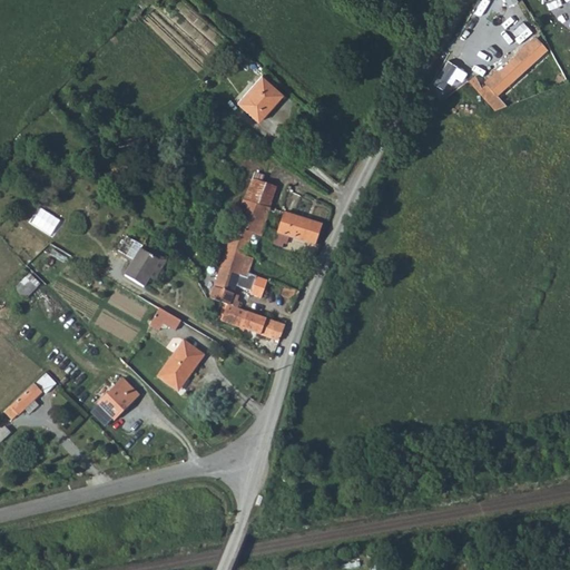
[(483,0),(480,6),(493,13),(500,0),(483,0)]
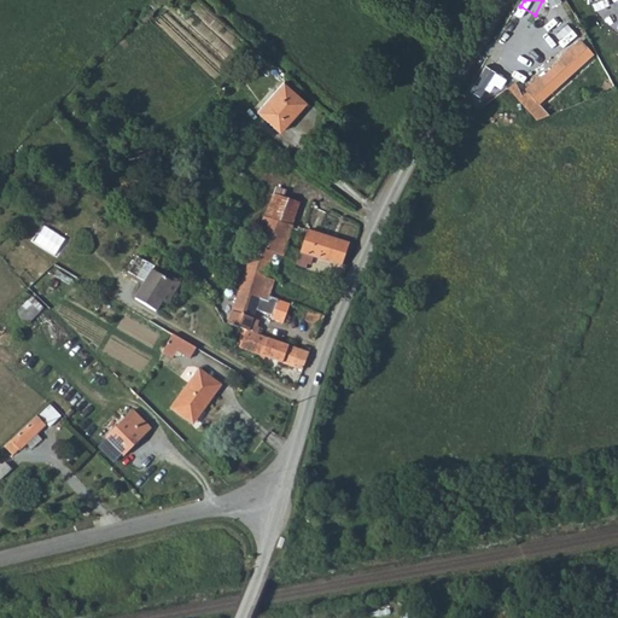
[(495,70),(508,87),(537,120),(551,116),(540,104),(594,54),(583,42),(525,95),(501,65),(495,70)]
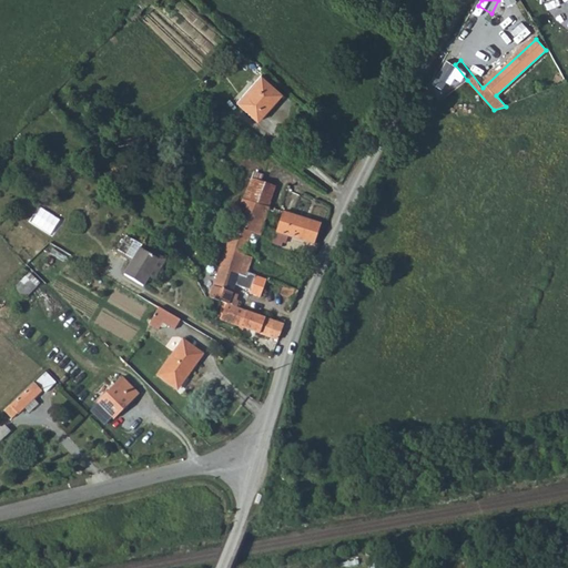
[(261,74),(236,102),(256,121),(266,111),(263,108),(279,91),(261,74)]
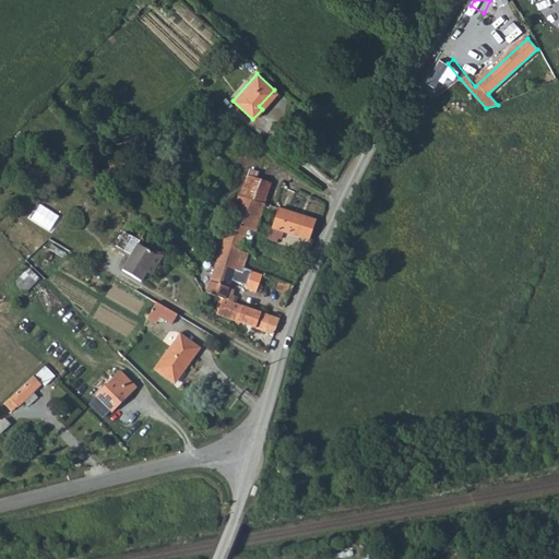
[(247,176),(240,195),(263,204),(271,185),(247,176)]
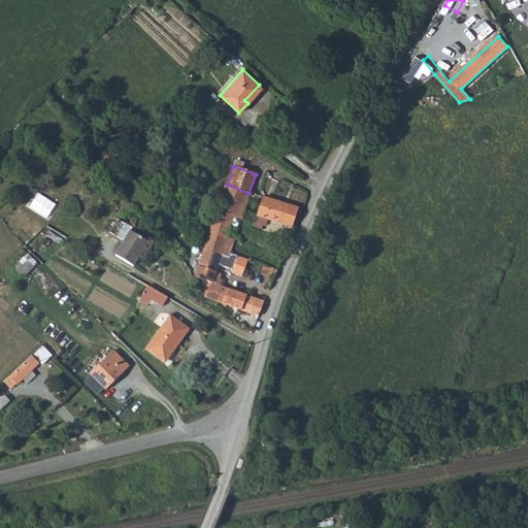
[(244,212),(257,217),(263,197),(249,193),(227,185),(226,189),(221,188),(217,198),(222,199),(205,248),(229,256),(230,252),(235,236),(228,233),(229,229),(233,217),(239,219),(241,219),(244,212)]
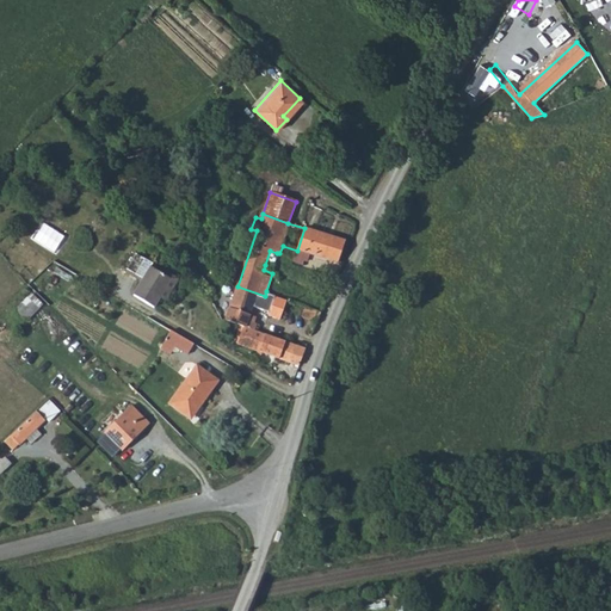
[(45,222),(35,239),(57,253),(68,235),(45,222)]
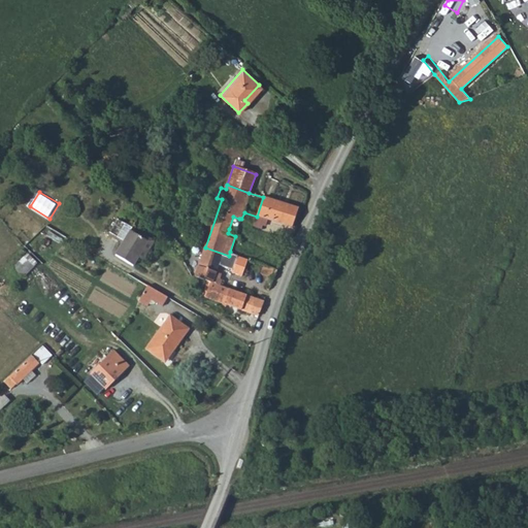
[(297,207),(263,197),(257,217),(254,228),(261,230),(263,225),(265,225),(267,219),(292,225),(297,207)]
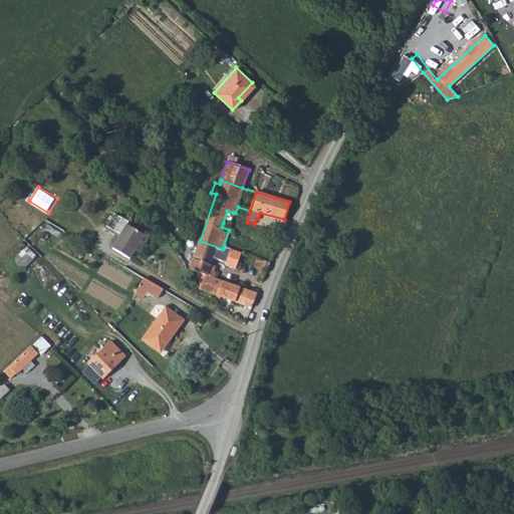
[(229,225),(233,213),(227,211),(223,223),(229,225)]
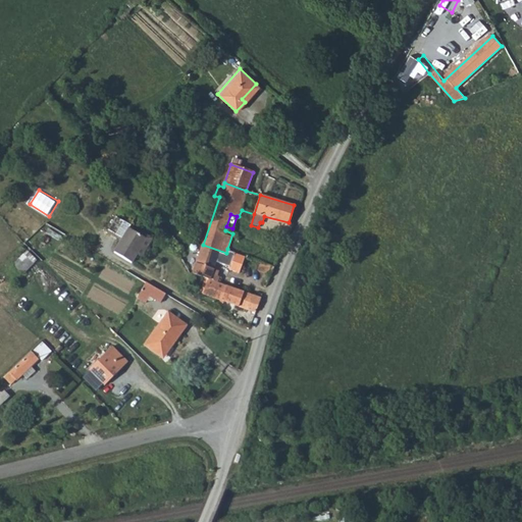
[(122,239),(114,252),(132,262),(137,254),(141,256),(152,238),(137,228),(135,232),(128,228),(131,225),(116,217),(108,230),(122,239)]
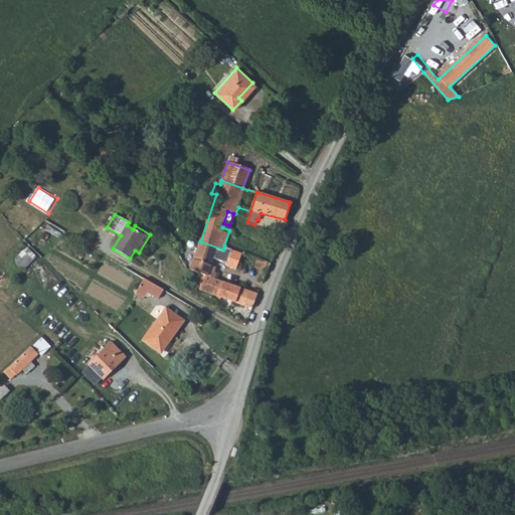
[(223,249),(200,241),(194,260),(195,260),(191,270),(203,274),(206,275),(207,274),(212,276),(215,269),(209,267),(212,256),(227,262),(226,264),(236,267),(241,252),(224,245),(223,249)]
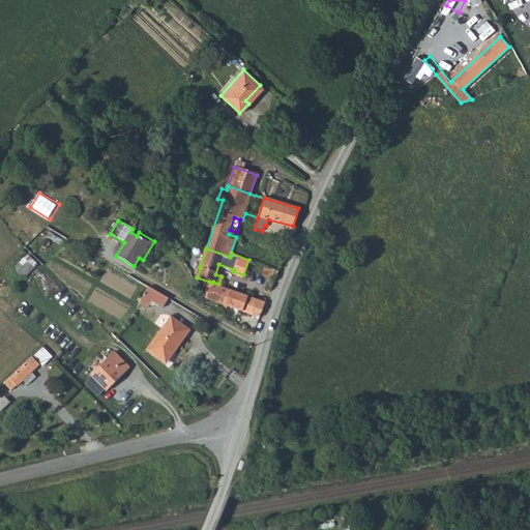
[(23,257),(13,268),(23,277),(33,267),(23,257)]
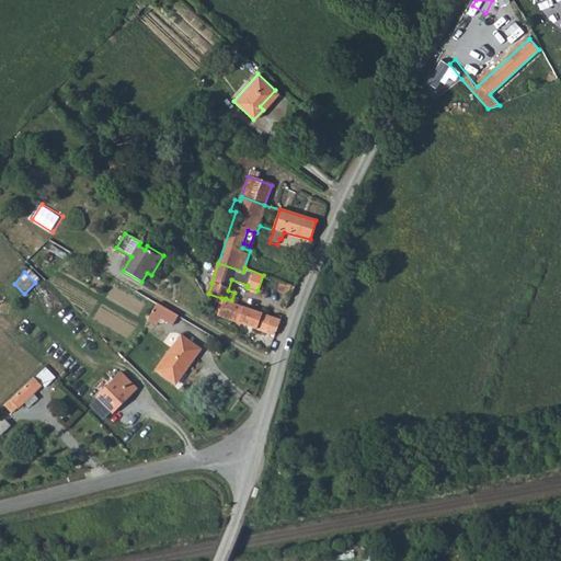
[(279,293),(290,297),(295,286),(284,283),(279,293)]
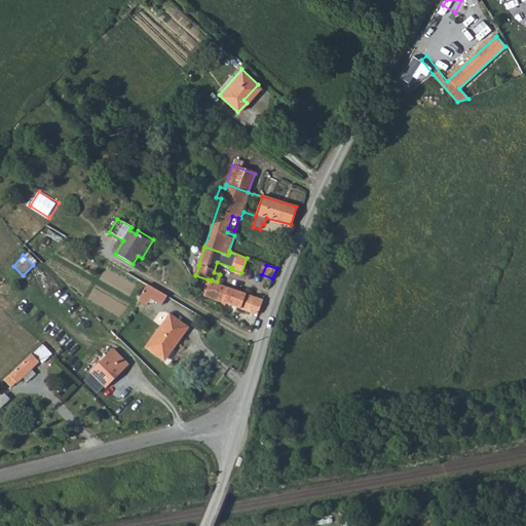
[(211,283),(211,280),(208,279),(205,284),(208,285),(204,295),(257,315),(262,302),(211,283)]
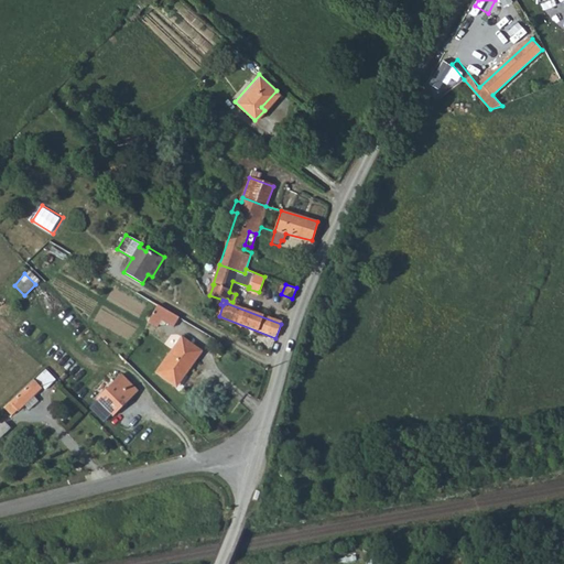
[(173,326),(179,317),(156,305),(148,321),(158,326),(161,320),(173,326)]
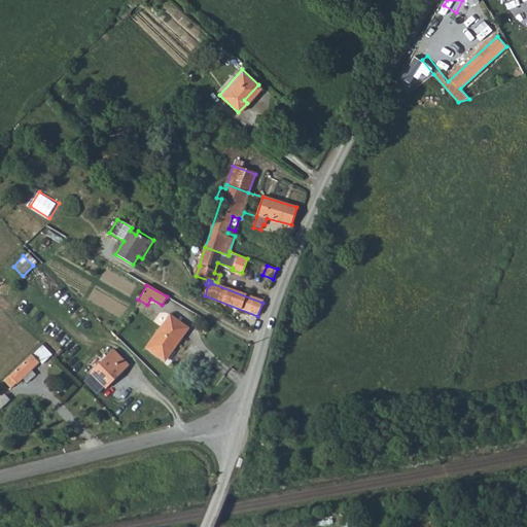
[(169,315),(145,348),(162,360),(171,348),(173,349),(187,328),(169,315)]
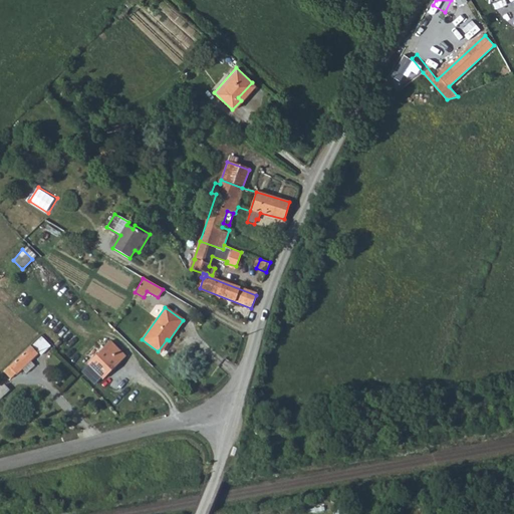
[(33,343),(41,354),(52,346),(44,335),(33,343)]
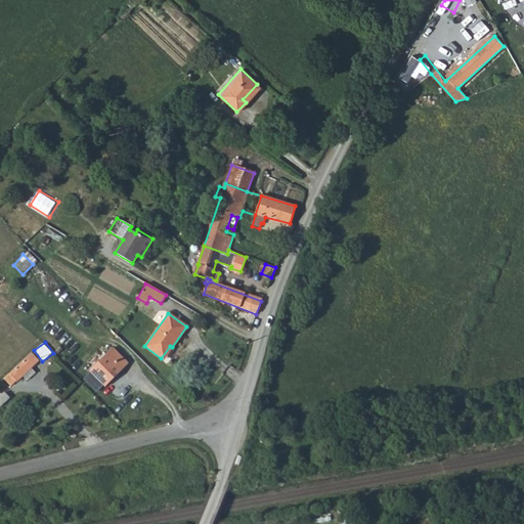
[(113,348),(89,370),(104,386),(128,363),(113,348)]
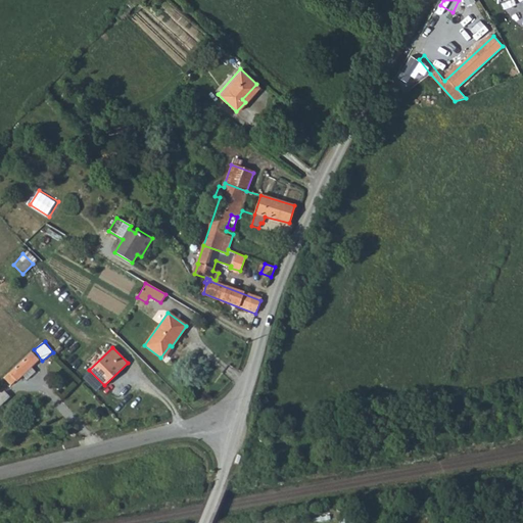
[(38,361),(30,352),(4,378),(10,385),(15,380),(16,381),(22,375),(27,380),(35,372),(31,367),(38,361)]
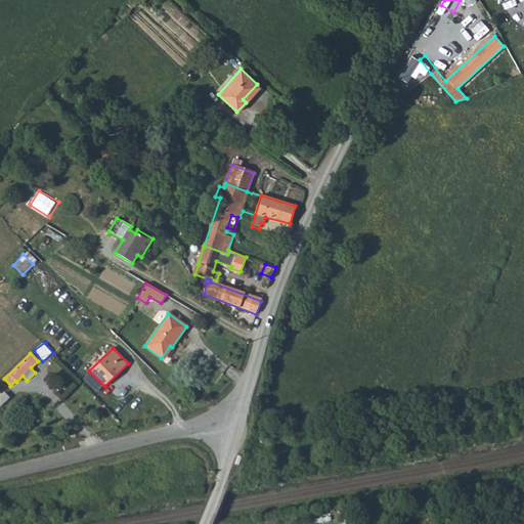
[(3,393),(0,396),(0,406),(8,398),(3,393)]
